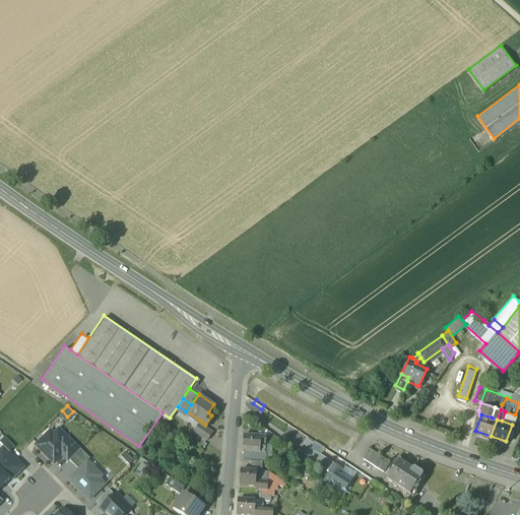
[(205,425),(200,421),(195,429),(206,437),(211,430),(205,425)]
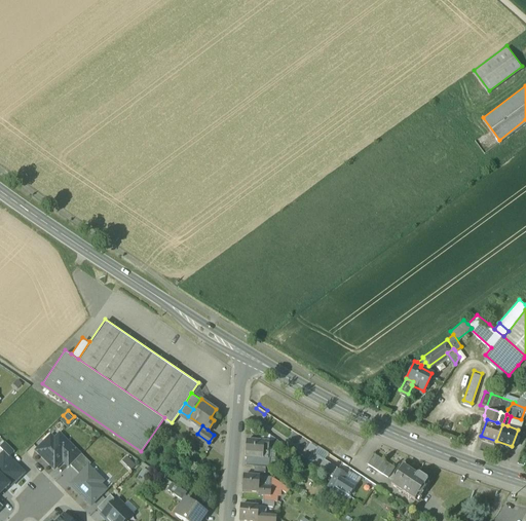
[(264,430),(261,430),(260,438),(269,438),(270,432),(264,428),(264,430)]
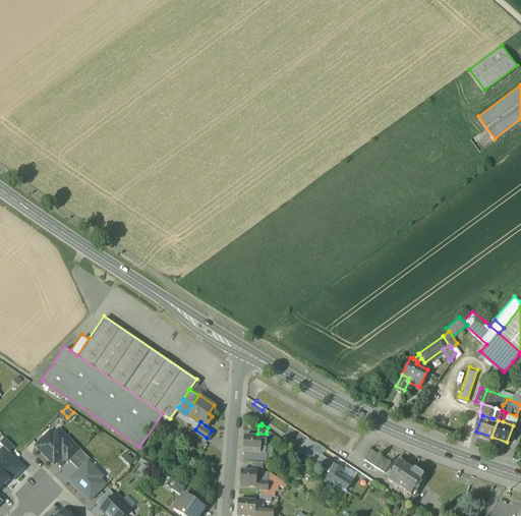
[(72,440),(59,426),(48,438),(45,434),(36,443),(54,460),(61,453),(73,441),(72,440)]
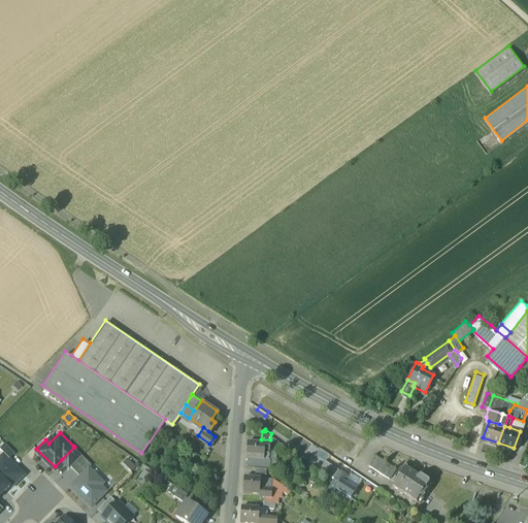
[(261,439),(248,438),(245,455),(260,456),(264,456),(264,448),(269,448),(270,439),(261,439)]
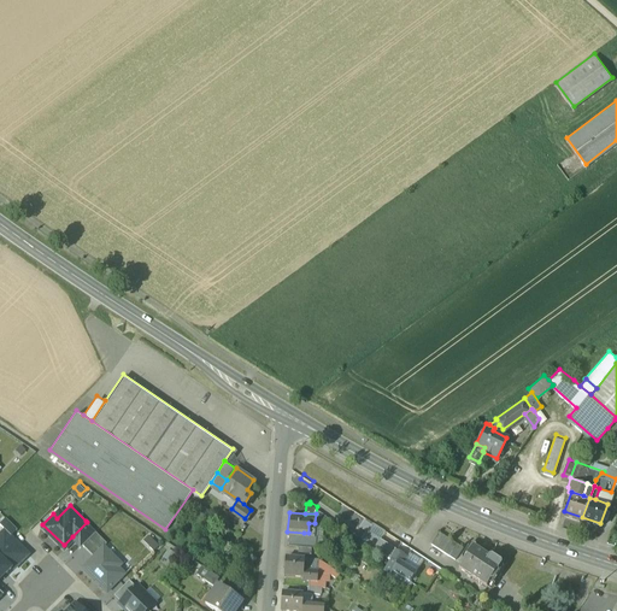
[(0,521),(5,527),(10,532),(17,526),(5,515),(0,518),(0,521)]
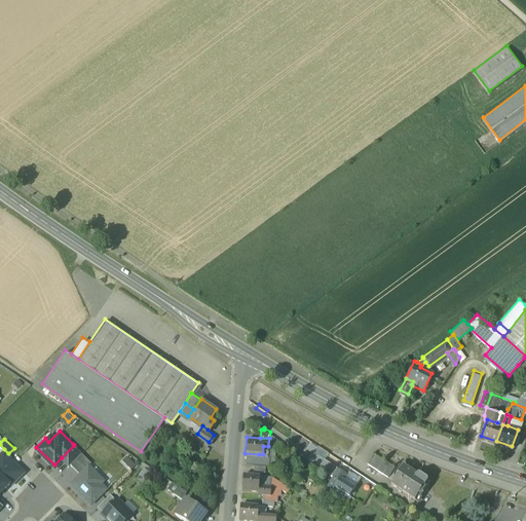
[(74,445),(62,457),(69,463),(71,462),(81,451),(74,443),(73,444),(74,445)]
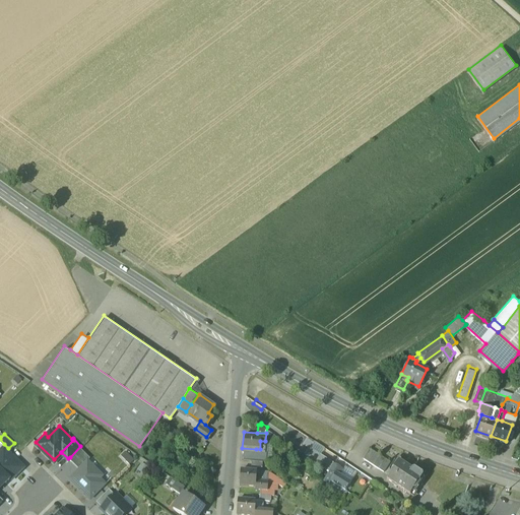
[(0,462),(11,473),(12,475),(24,463),(8,448),(4,444),(0,447),(0,462)]
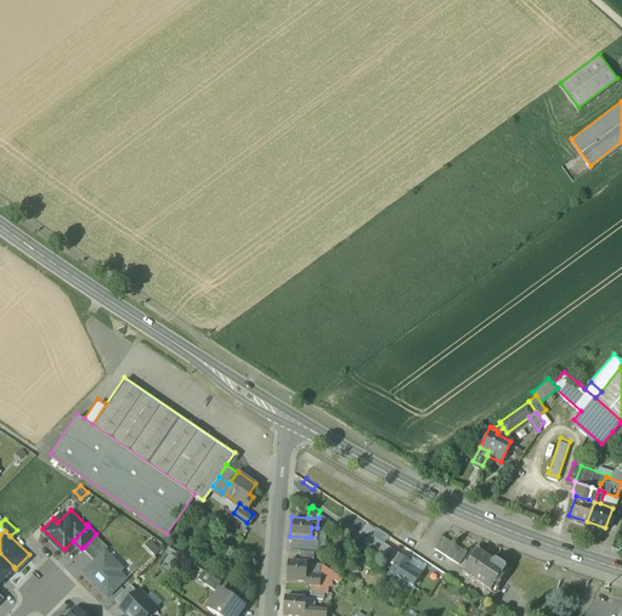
[(468,548),(444,532),(435,544),(459,560),(468,548)]
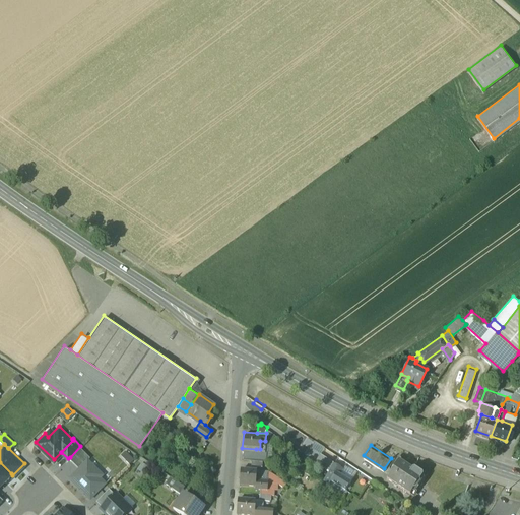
[(80,446),(70,457),(79,466),(87,457),(89,455),(80,446)]
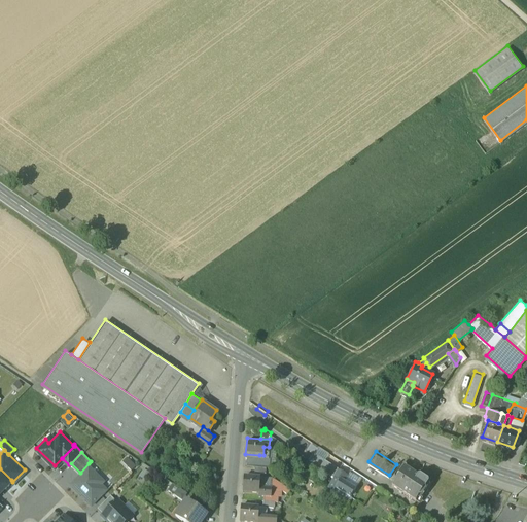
[(259,455),(247,454),(247,462),(259,463),(259,455)]
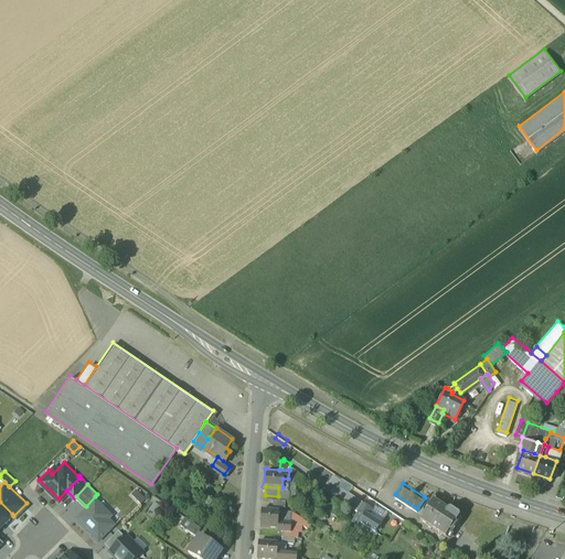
[(283,487),(278,487),(278,496),(289,497),(290,487),(288,487),(283,487)]
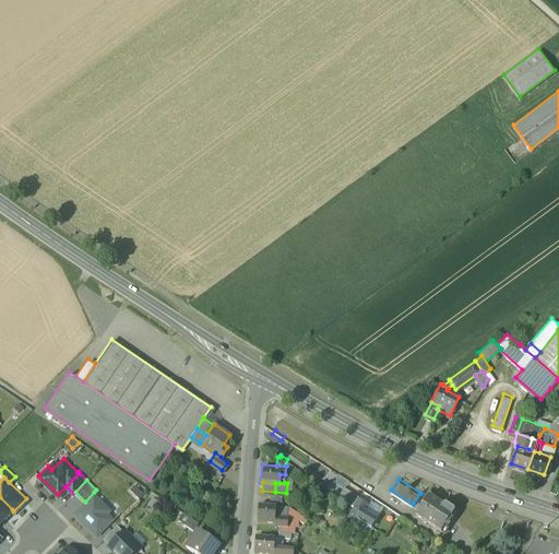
[(359,495),(344,485),(339,494),(354,504),(359,495)]
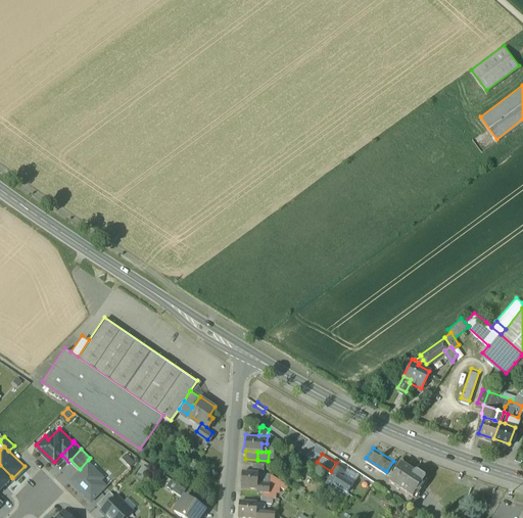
[(80,469),(69,479),(91,500),(106,483),(96,474),(99,471),(88,460),(80,469)]
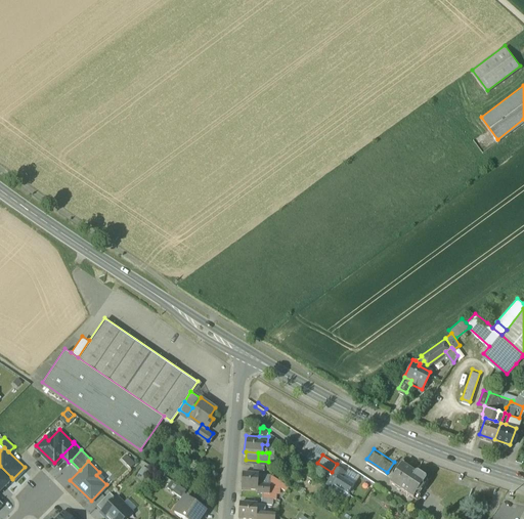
[(402,461),(390,478),(413,493),(429,474),(418,467),(416,470),(402,461)]
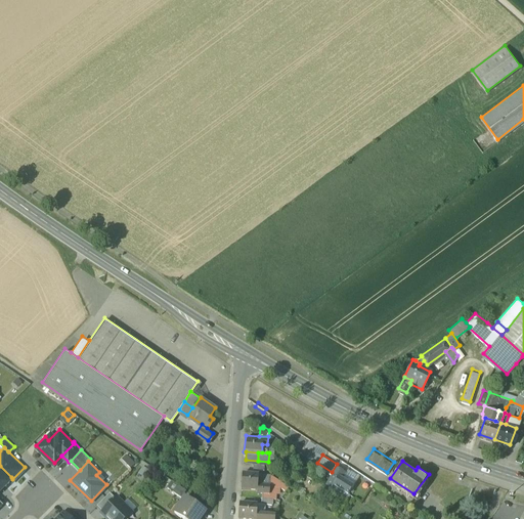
[(346,470),(337,464),(332,472),(337,475),(334,482),(348,491),(353,482),(342,475),(346,470)]
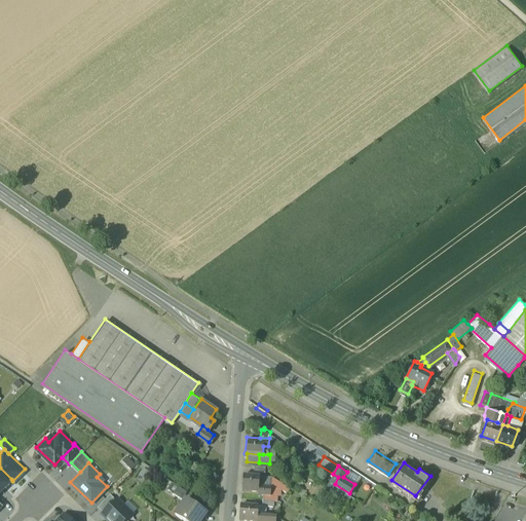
[(0,490),(11,479),(0,468),(0,490)]
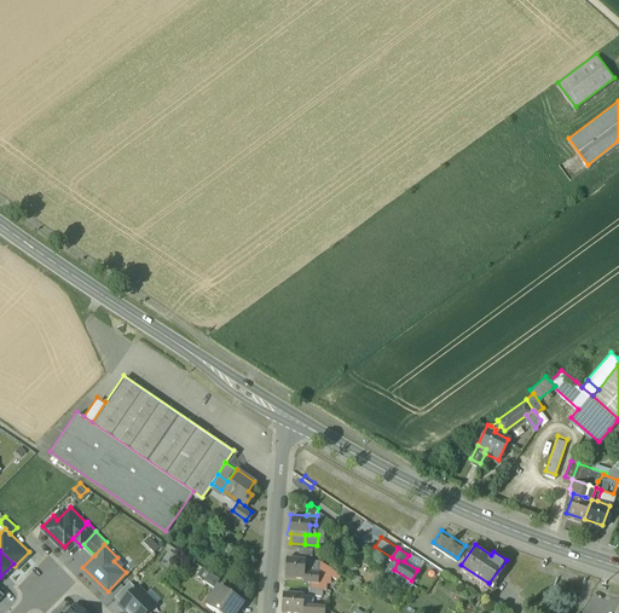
[(306,556),(287,555),(285,573),(304,576),(305,568),(306,556)]
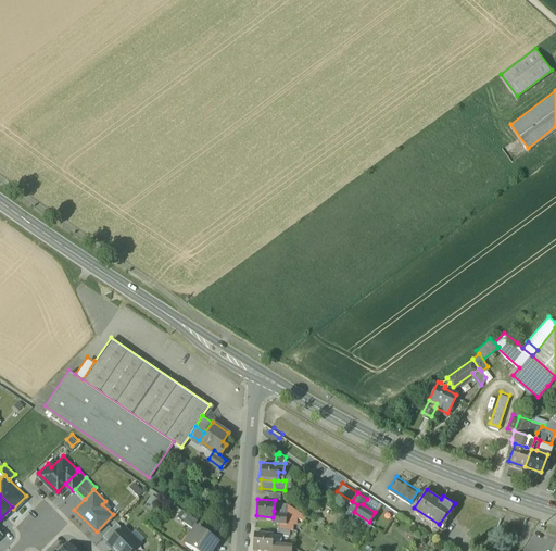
[(280,501),(275,500),(274,511),(281,511),(282,509),(285,509),(285,506),(282,506),(280,501)]
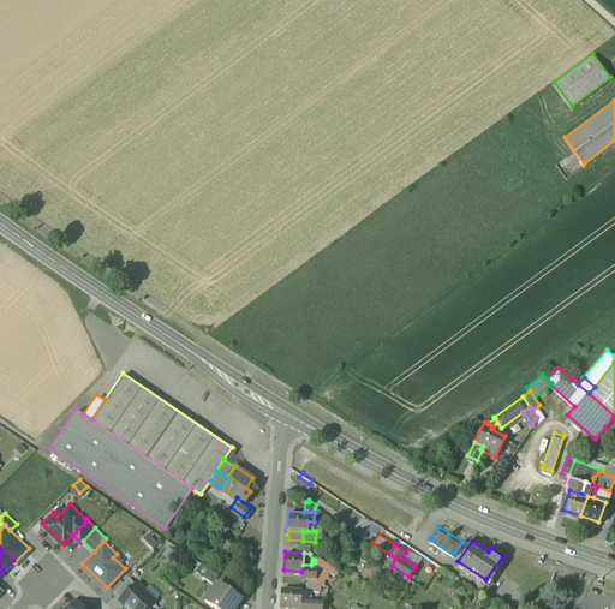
[(339,567),(318,554),(310,554),(312,560),(315,560),(315,562),(312,562),(311,565),(317,566),(316,575),(308,574),(308,575),(308,580),(320,581),(323,581),(324,568),(327,567),(335,572),(339,567)]
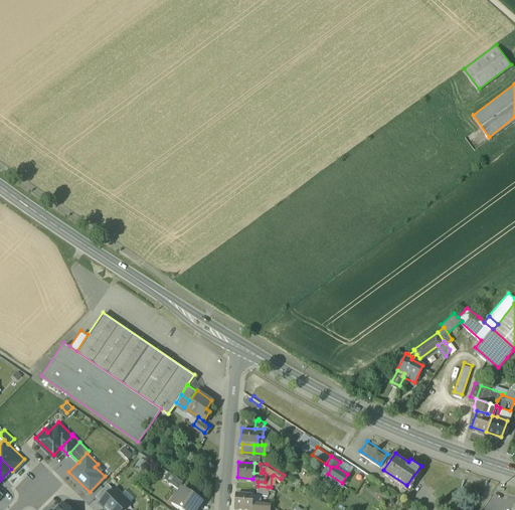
[(331,467),(326,464),(320,473),(325,477),(328,474),(331,467)]
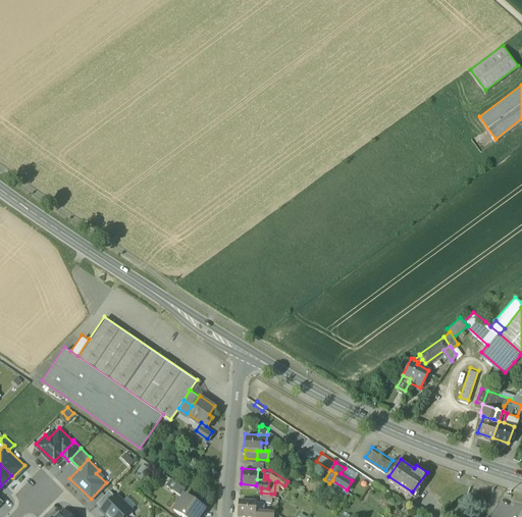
[(186,485),(170,475),(165,482),(180,493),(186,485)]
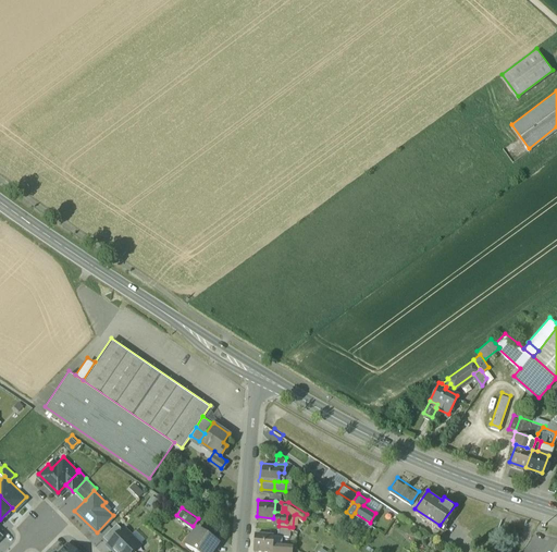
[(282,512),(274,512),(273,518),(272,520),(279,522),(279,520),(286,522),(287,513),(282,512)]
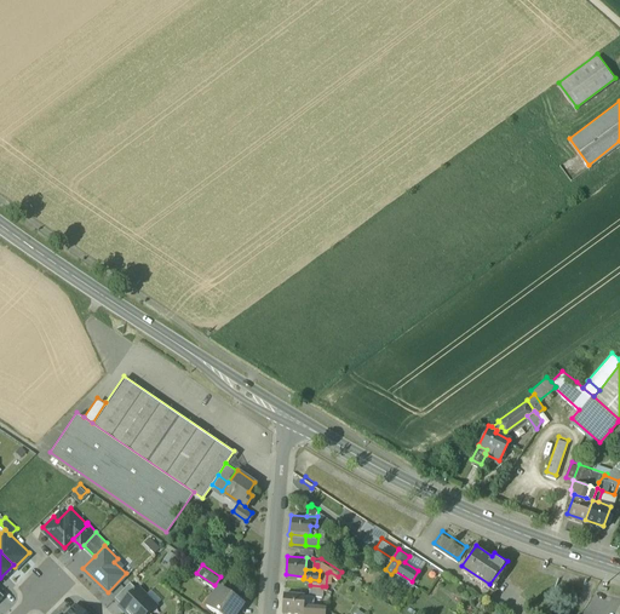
[(115,595),(121,601),(137,586),(130,580),(115,595)]
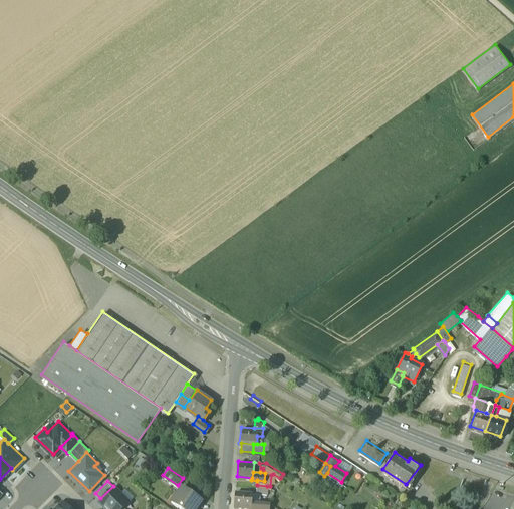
[(194,508),(202,499),(181,484),(171,499),(181,506),(185,508),(194,508)]
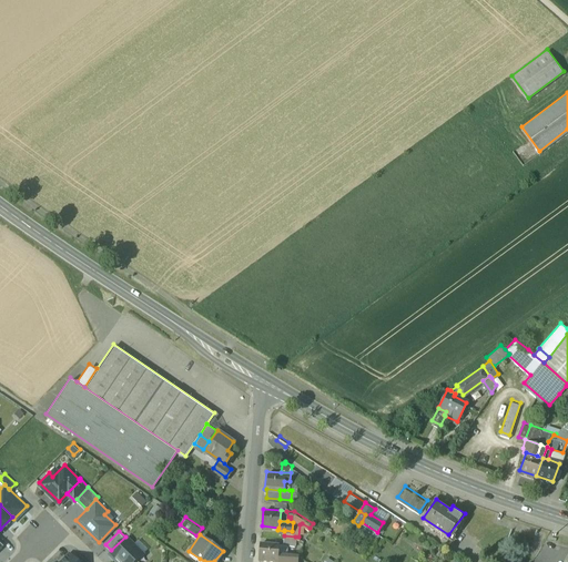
[(111,550),(110,552),(120,561),(131,561),(137,558),(143,551),(127,535),(125,537),(111,550)]
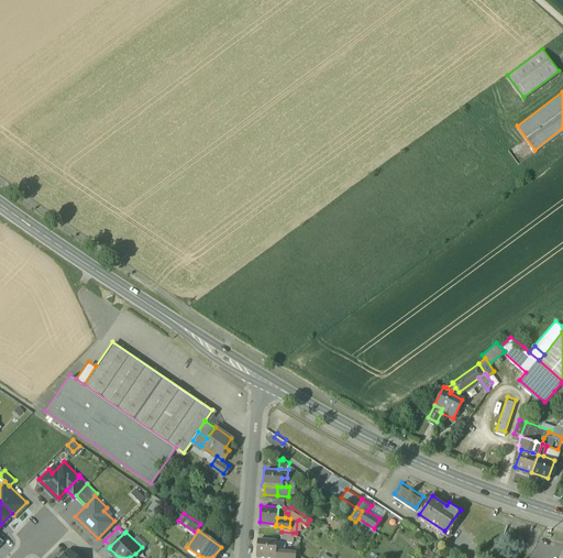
[(280,538),(257,536),(256,554),(273,555),(275,555),(276,548),(284,549),(285,538),(282,538),(280,538)]
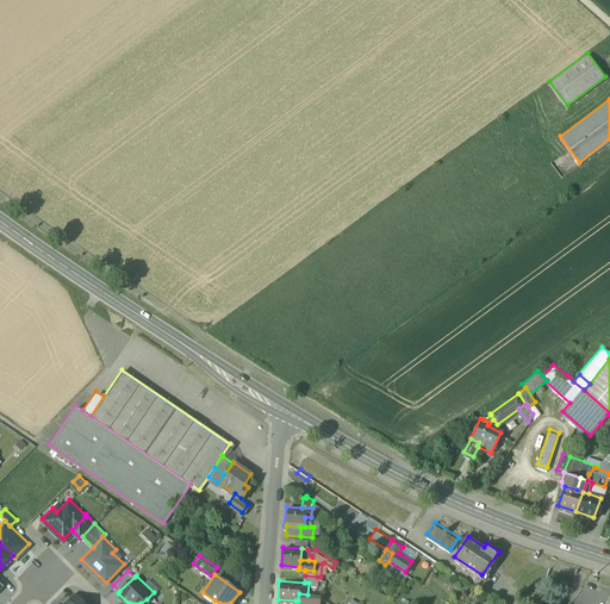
[(86,603),(74,592),(63,603),(61,602),(57,603),(86,603)]
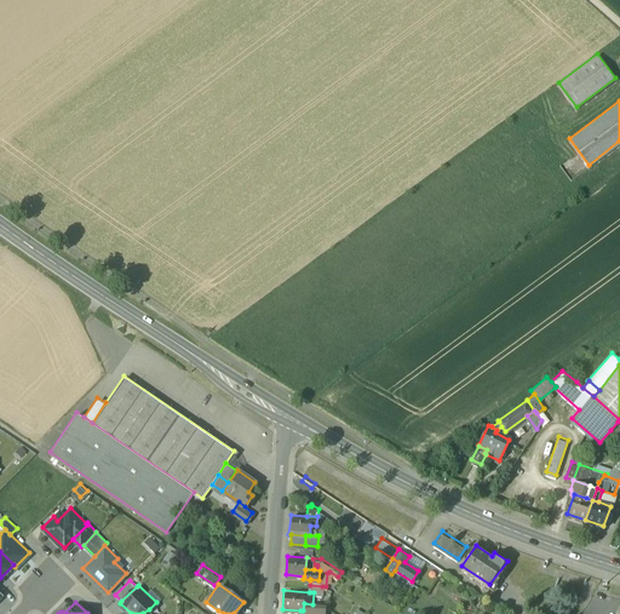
[(313,604),(304,603),(303,610),(300,610),(299,613),(322,613),(325,606),(313,604)]
